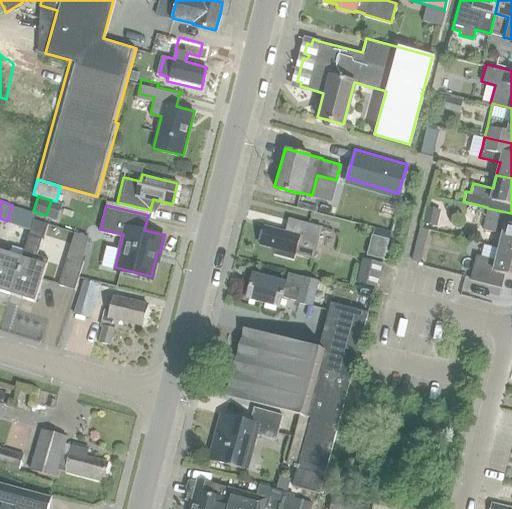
[(422,221),(437,225),(441,208),(425,205),(422,221)]
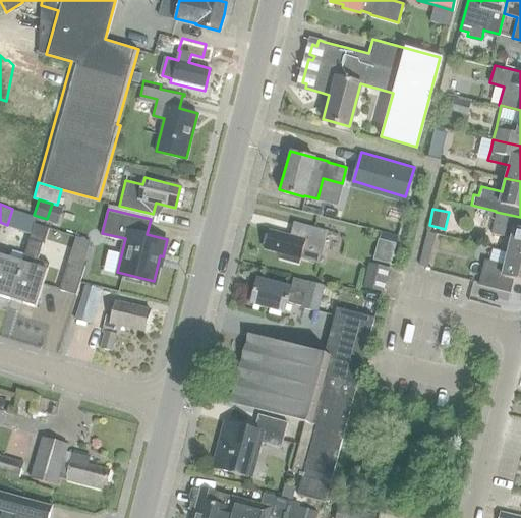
[(494,222),(490,232),(511,237),(508,250),(520,253),(520,217),(496,212),(494,222)]
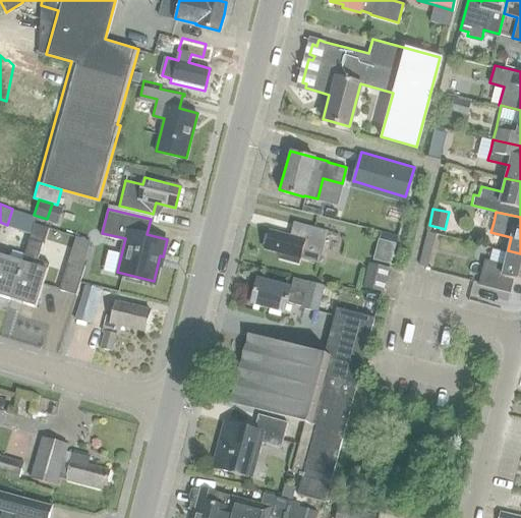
[(21,261),(10,298),(35,305),(49,262),(37,257),(42,242),(43,243),(48,226),(33,222),(21,261)]
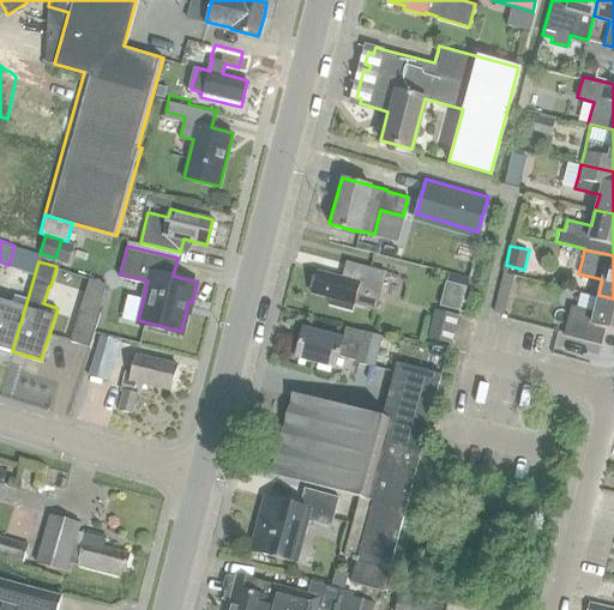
[(312,291),(353,302),(375,308),(385,271),(353,261),(348,278),(317,270),(312,291)]
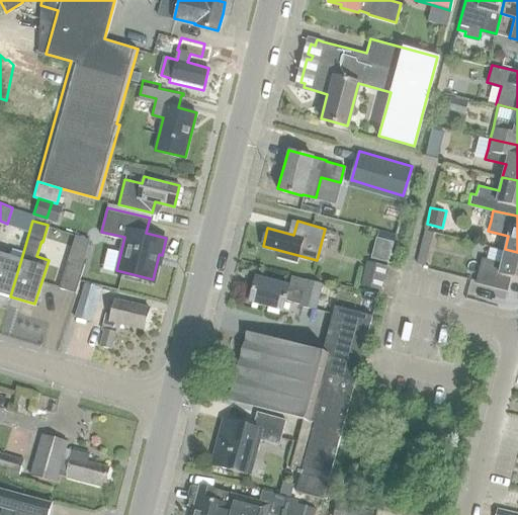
[(379,236),(377,257),(395,260),(398,238),(379,236)]
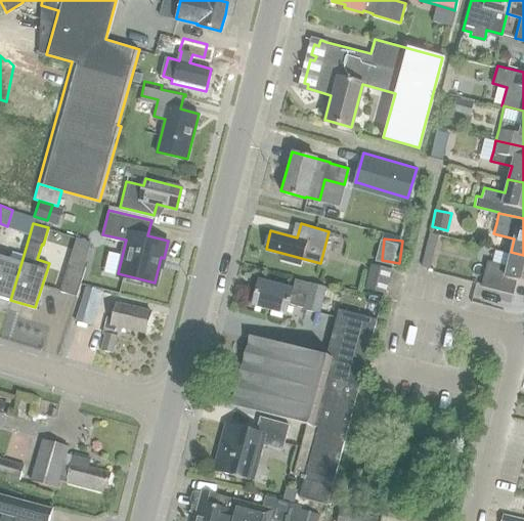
[(484,270),(480,286),(512,293),(516,278),(523,280),(523,255),(511,252),(508,265),(486,260),(484,270)]
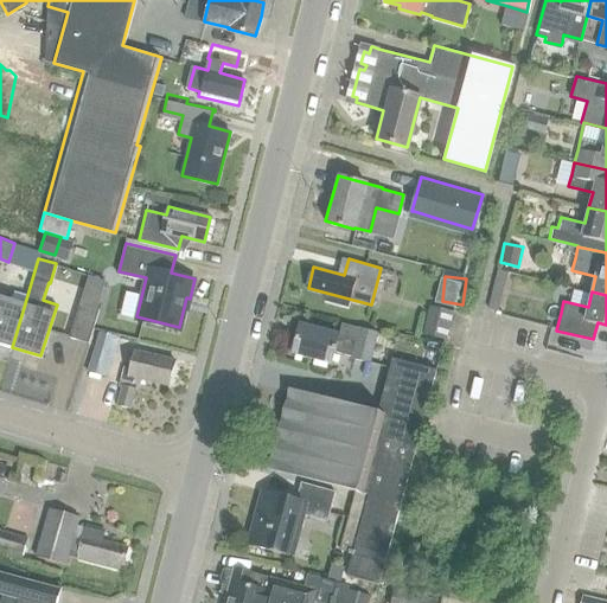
[(0,342),(12,347),(25,303),(0,295),(0,342)]
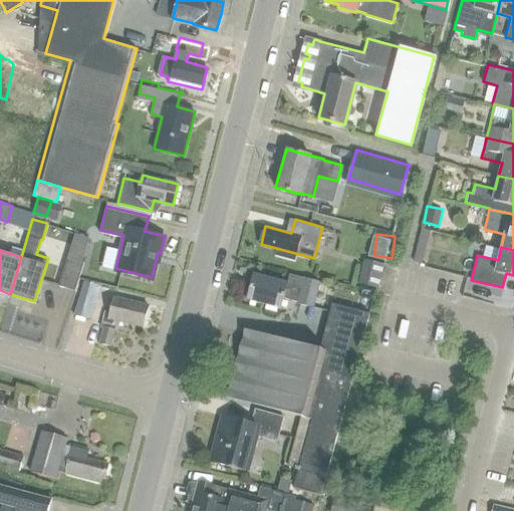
[(57,284),(74,289),(83,260),(66,255),(57,284)]
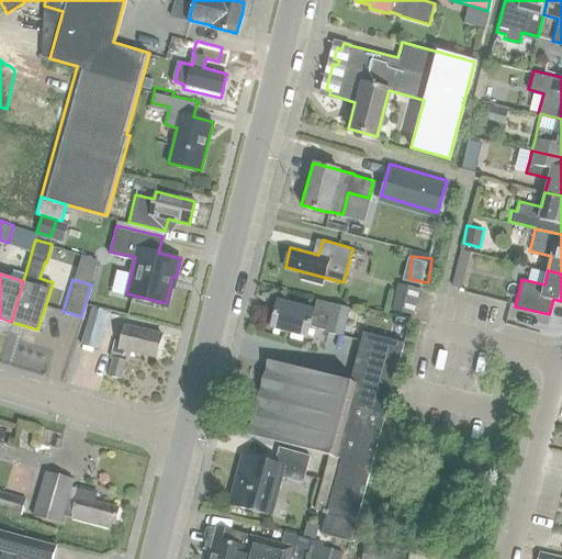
[(391,308),(412,313),(418,288),(397,282),(391,308)]
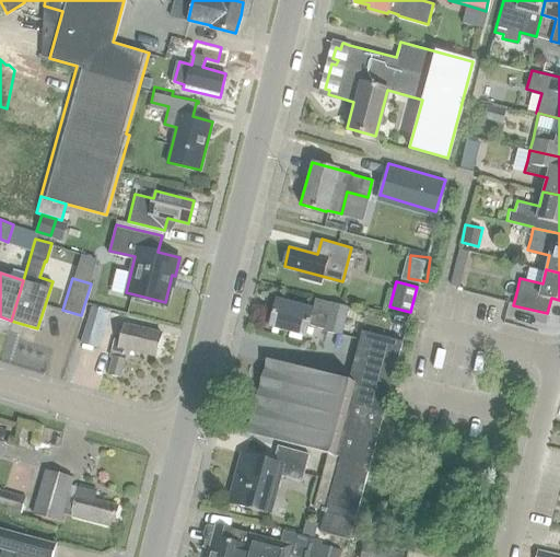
[(347,305),(331,301),(314,297),(312,308),(276,298),(268,325),(305,334),(307,324),(324,328),(340,333),(347,305)]
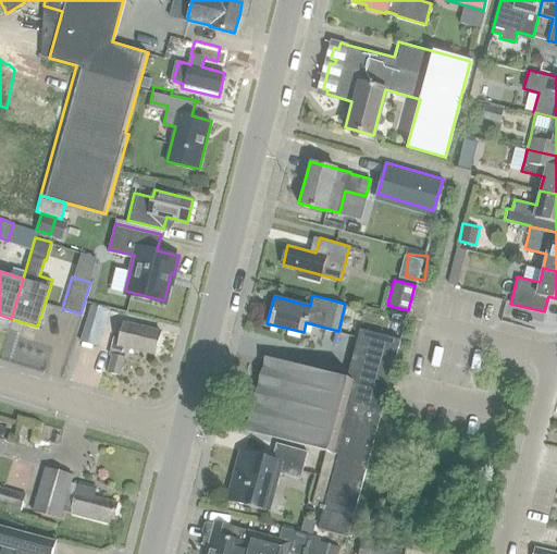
[(90,304),(81,340),(99,345),(109,308),(90,304)]
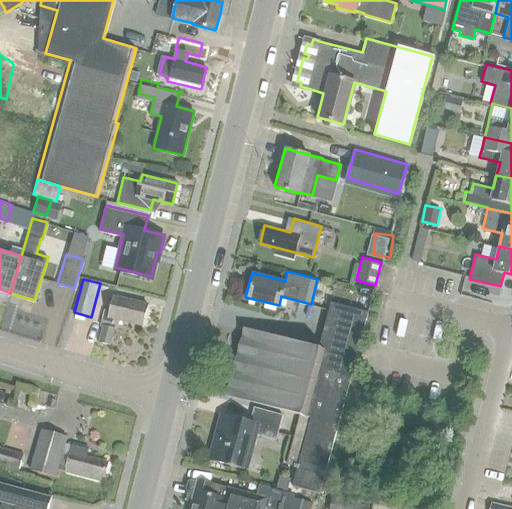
[(364,287),(360,302),(372,305),(376,290),(364,287)]
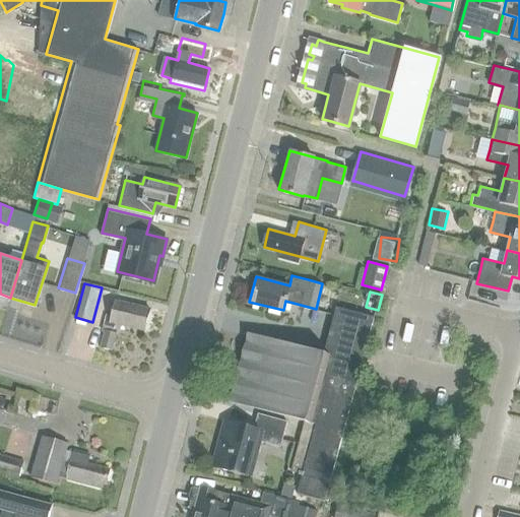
[(143,329),(149,308),(115,299),(111,314),(106,313),(102,329),(104,329),(100,345),(111,348),(115,332),(112,331),(114,322),(143,329)]
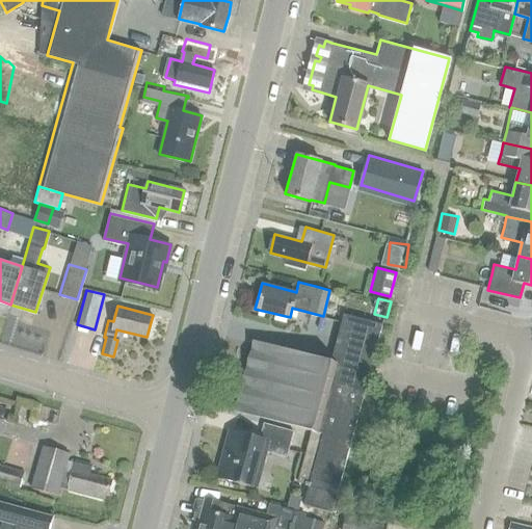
[(364,390),(381,323),(343,313),(329,363),(259,344),(258,349),(255,348),(254,350),(257,351),(253,367),(249,366),(249,368),(253,369),(248,385),(245,384),(244,386),(247,387),(243,402),(240,401),(240,403),(243,404),(241,411),(311,429),(297,479),(304,481),(304,483),(308,484),(302,503),(330,511),(337,493),(364,390)]
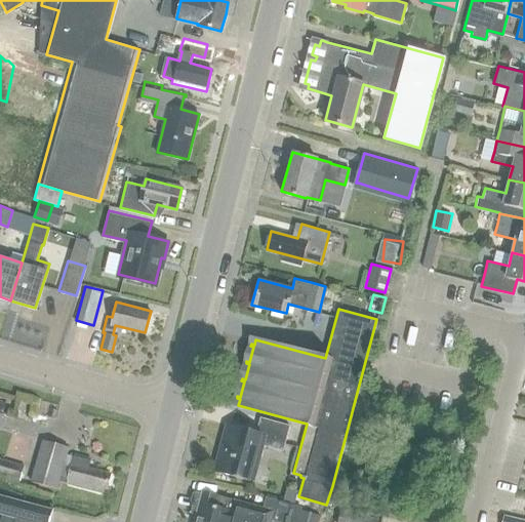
[(47,414),(54,416),(56,408),(49,406),(47,414)]
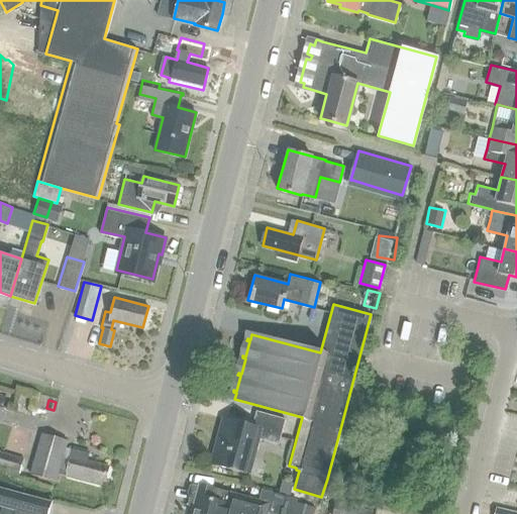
[(261,453),(265,439),(278,442),(285,418),(254,410),(251,422),(221,414),(210,456),(244,467),(248,450),(261,453)]
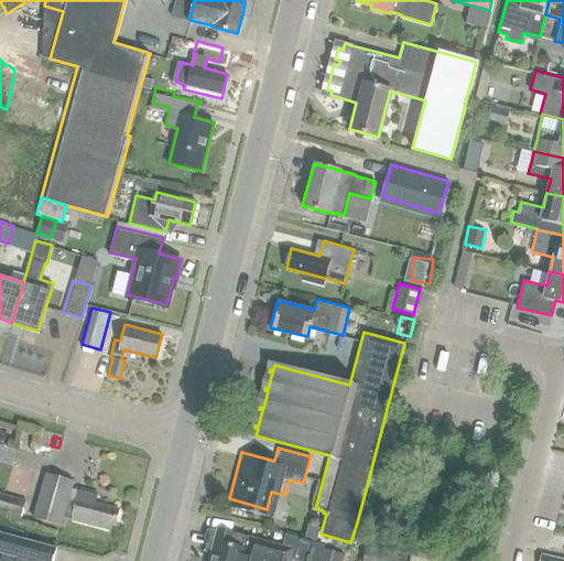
[(62,515),(112,528),(118,507),(94,500),(97,491),(78,486),(75,502),(67,499),(73,479),(45,472),(33,516),(61,522),(62,515)]
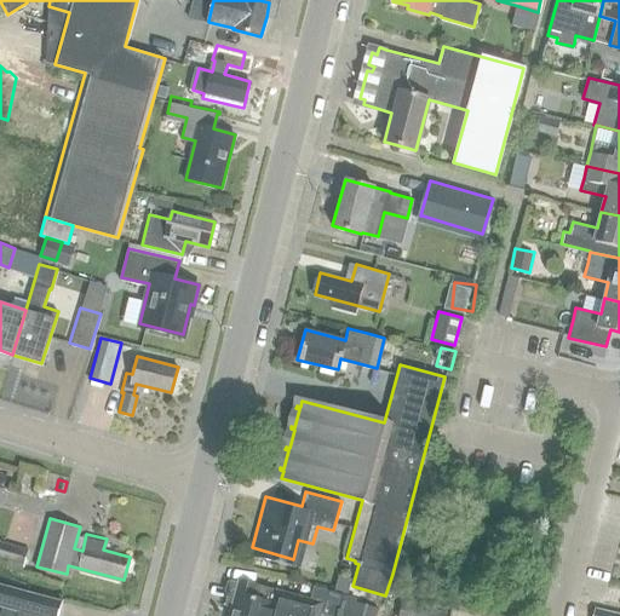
[(0,558),(23,565),(28,548),(0,539),(0,558)]
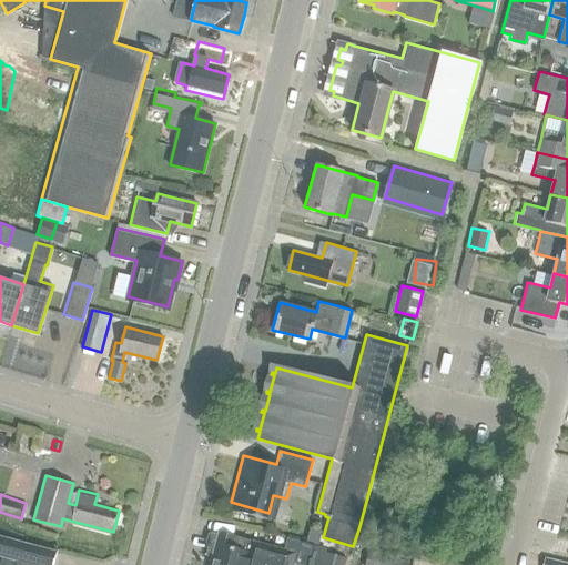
[(211,556),(209,564),(342,564),(345,556),(335,553),(325,551),(326,547),(286,536),(283,548),(236,536),(217,531),(217,533),(211,556)]
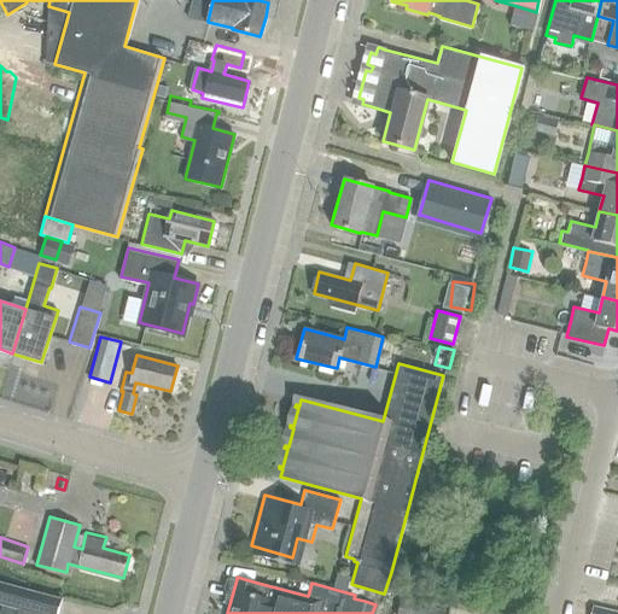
[(0,602),(16,607),(13,613),(54,613),(60,597),(0,580),(0,602)]
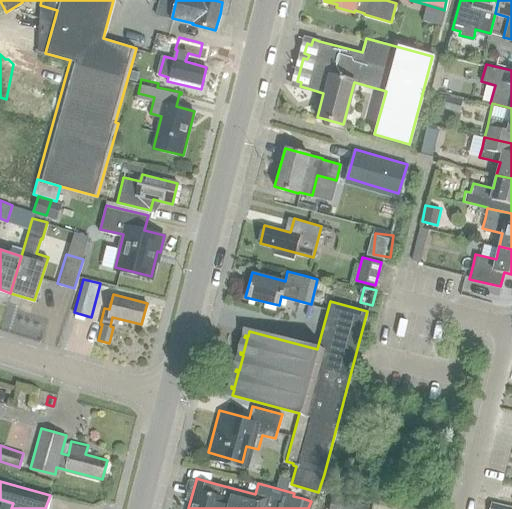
[(327,508),(369,508),(370,508),(331,498),(327,508)]
